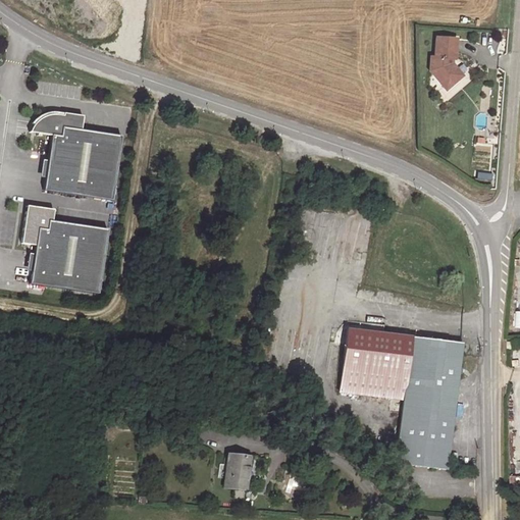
[(458,37),(437,36),(436,55),(432,55),(431,69),(445,85),(453,79),(455,82),(462,75),(453,66),(454,65),(452,66),(449,63),(453,60),(457,57),(458,37)]
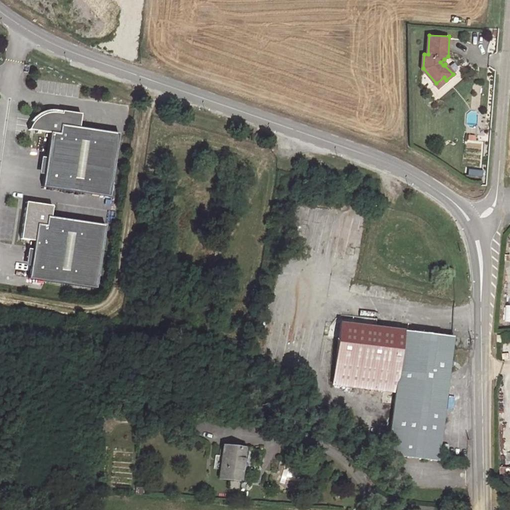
[(455,72),(444,59),(440,62),(443,65),(445,64),(444,65),(453,74),(455,72)]
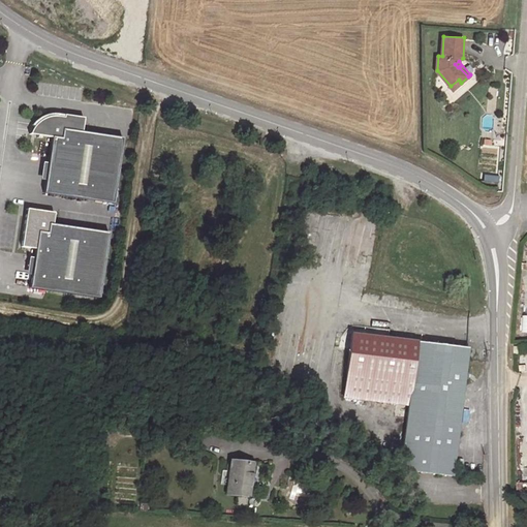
[(461,83),(459,80),(451,86),(454,89),(461,83)]
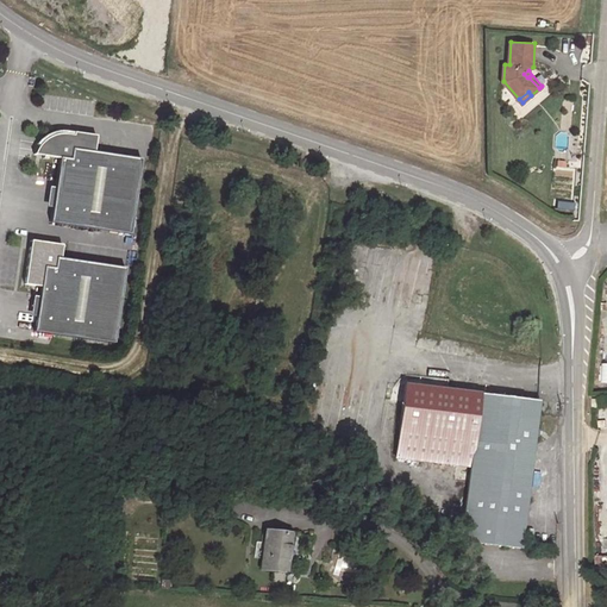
[(52,220),(132,232),(143,156),(95,150),(97,136),(74,132),(66,131),(62,131),(57,132),(52,135),(48,137),(44,141),(42,143),(47,148),(45,154),(61,156),(52,220)]
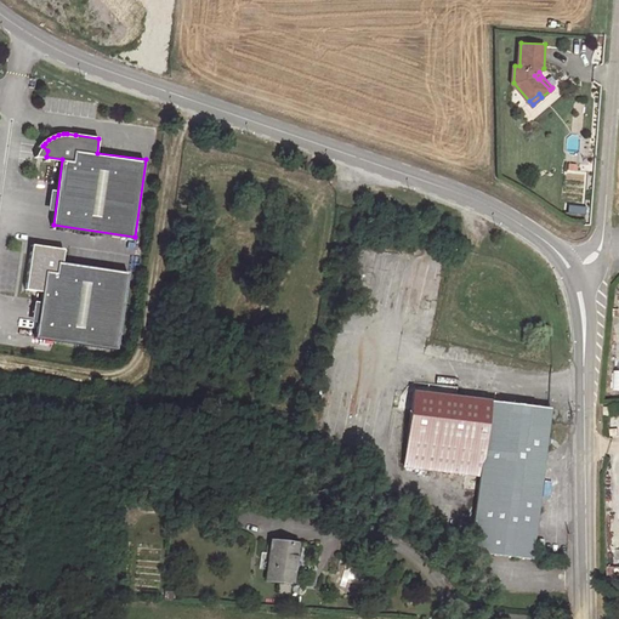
[(47,151),(43,146),(37,155),(46,157),(47,151)]
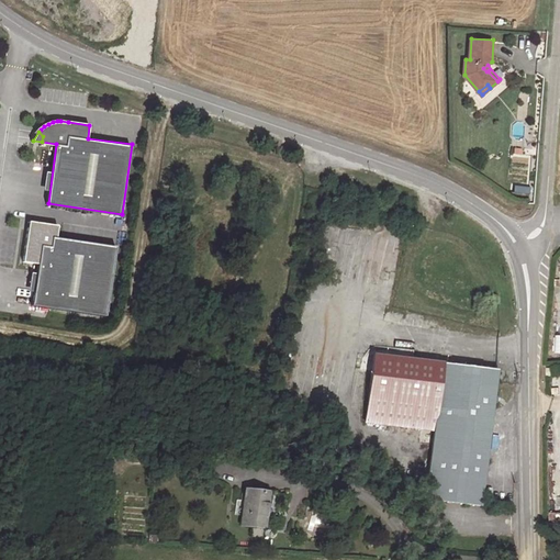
[(35,227),(30,226),(24,260),(40,262),(33,303),(108,314),(118,245),(57,236),(59,224),(36,221),(35,227)]
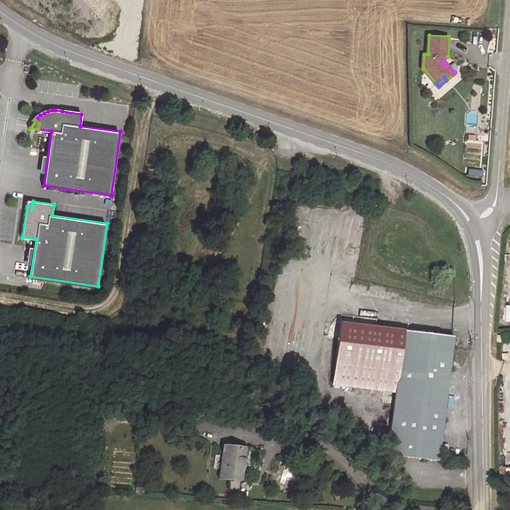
[(455,334),(342,321),(334,382),(397,389),(394,415),(393,426),(389,452),(395,453),(440,459),(453,347),(454,342),(455,334)]
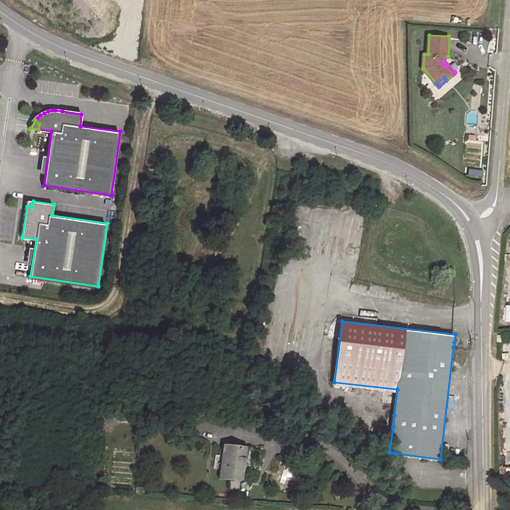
[(104,432),(106,412),(97,411),(96,432),(104,432)]
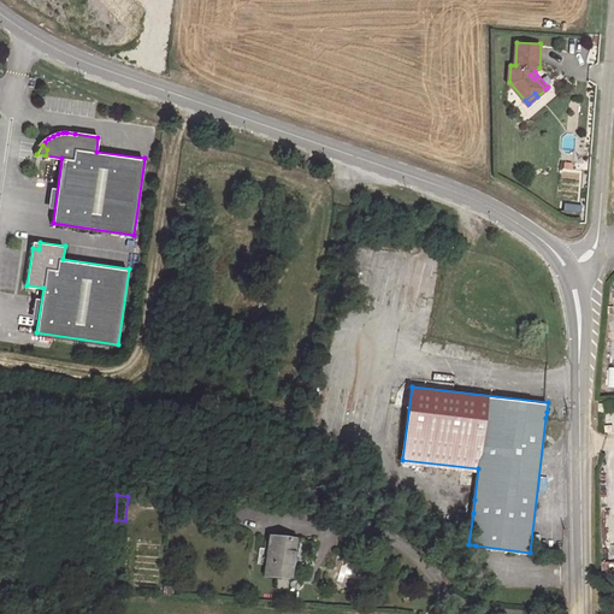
[(295,537),(271,535),(267,573),(279,574),(288,576),(291,576),(295,537)]
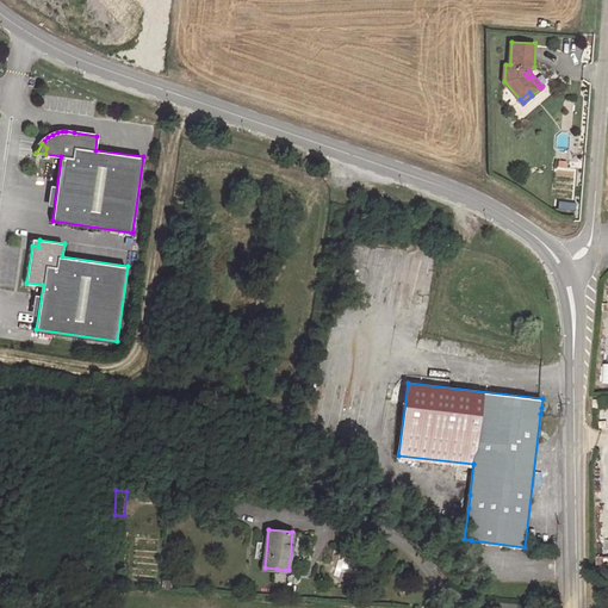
[(285,570),(277,569),(275,578),(284,579),(285,570)]
